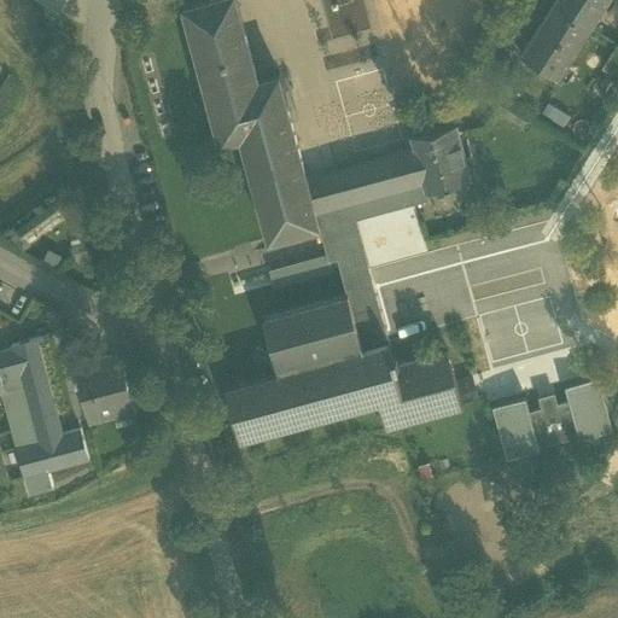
[(40,0),(59,12),(66,0),(40,0)]
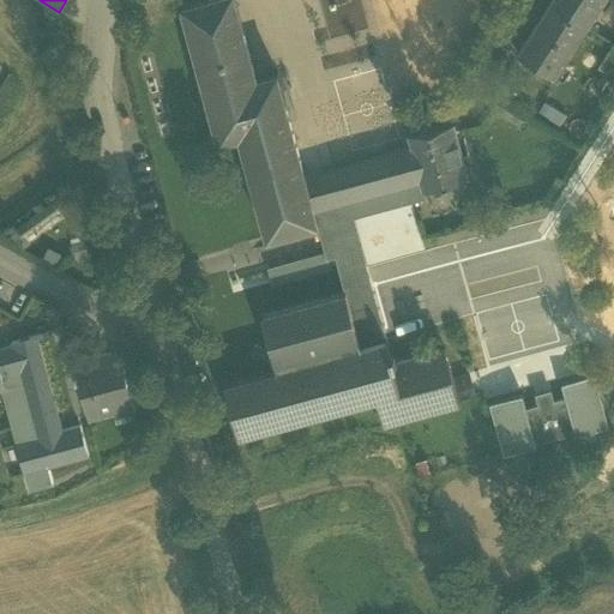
[(257,79),(234,0),(203,0),(182,6),(220,142),(240,137),(268,239),(318,224),(305,175),(277,73),(257,79)]
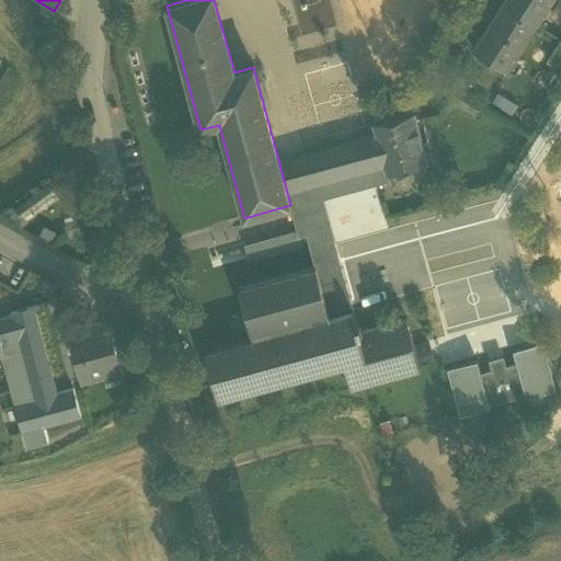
[(503,0),(501,4),(536,26),(552,0),(503,0)]
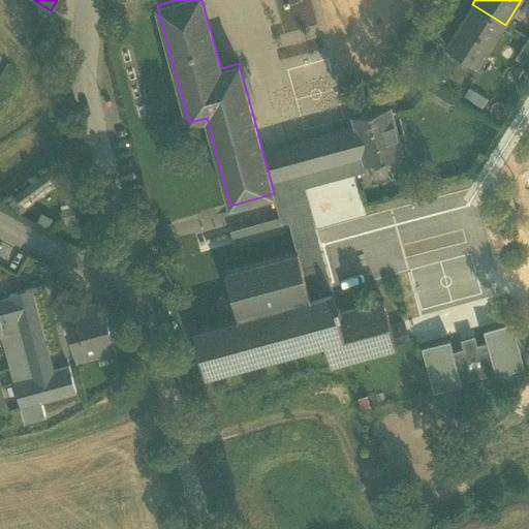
[(505,25),(472,4),(445,47),(478,67),(505,25)]
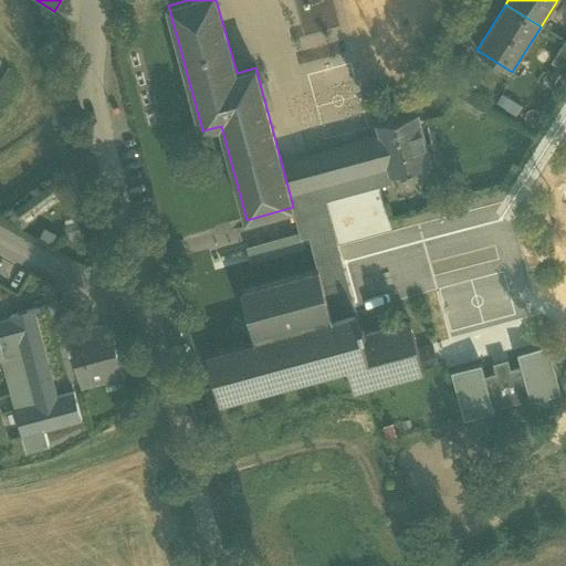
[(565,41),(552,63),(565,72),(565,41)]
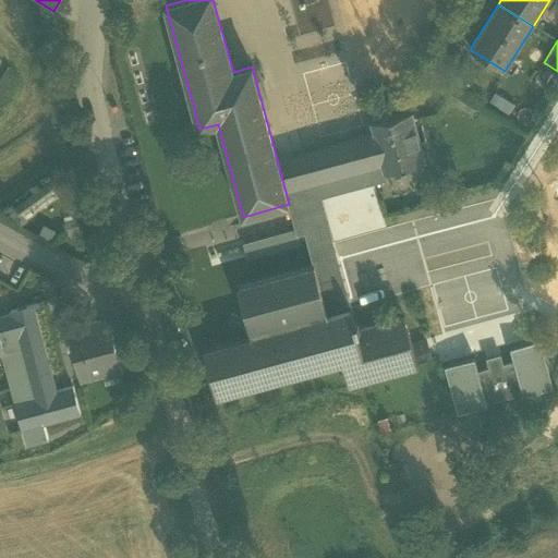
[(374,133),(385,174),(425,164),(412,113),(371,124),(374,133)]
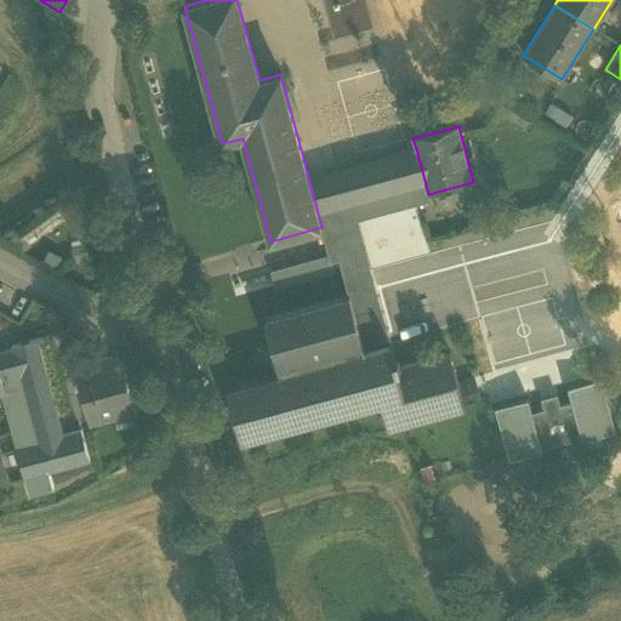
[(416,148),(308,177),(322,227),(331,262),(340,261),(349,296),(364,352),(391,345),(357,221),(420,204),(429,201),(428,194),(416,148)]
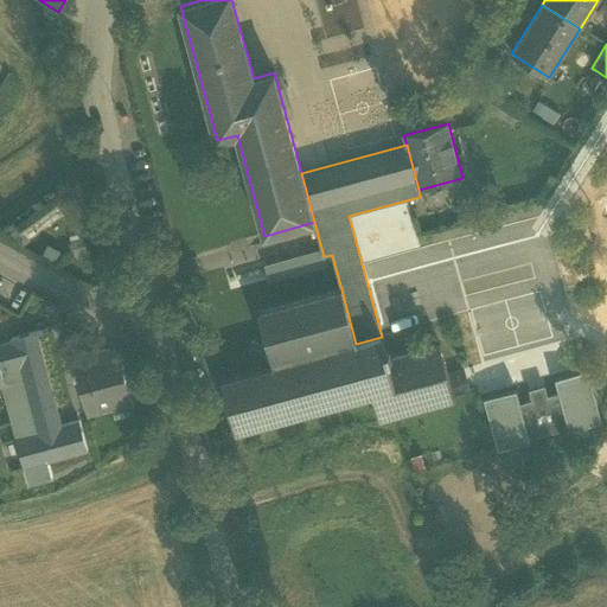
[(356,344),(342,289),(260,312),(274,365),(222,379),(235,430),(371,394),(378,421),(396,416),(454,401),(440,346),(391,359),(389,350),(385,351),(382,337),(356,344)]
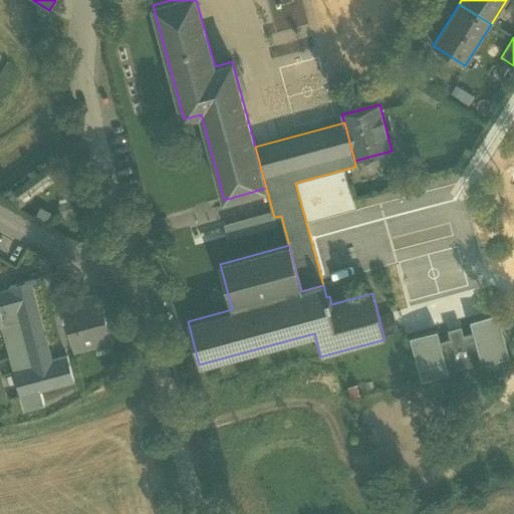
[(72,381),(66,357),(51,361),(30,281),(10,286),(11,288),(0,291),(0,343),(6,342),(13,371),(32,366),(38,391),(72,381)]
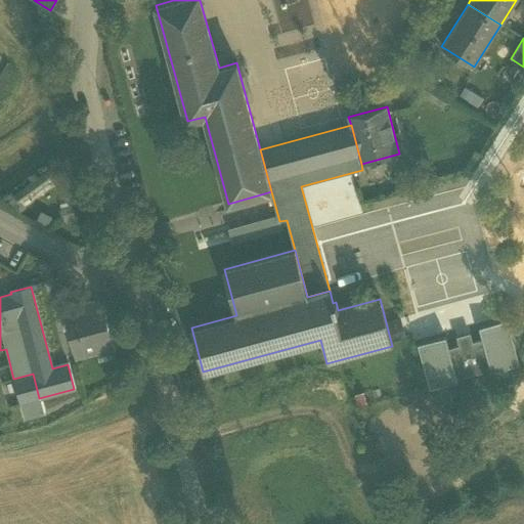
[(114,345),(101,298),(62,309),(76,358),(99,352),(98,349),(114,345)]
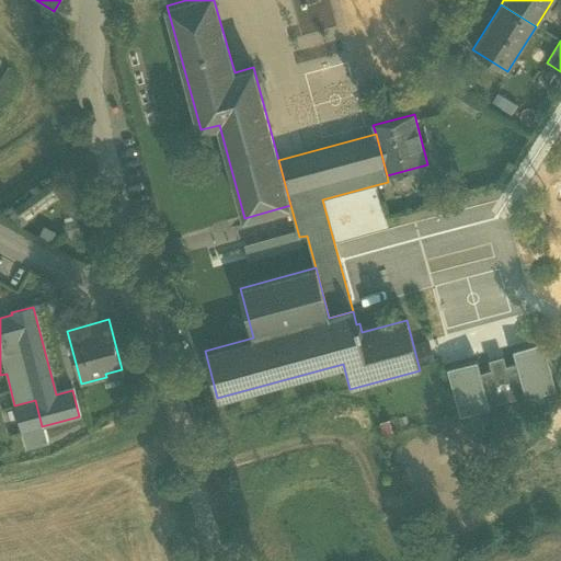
[(477,362),(447,369),(460,416),(490,409),(490,407),(525,396),(526,399),(556,390),(542,343),(513,352),(517,364),(505,367),(504,362),(490,366),(491,370),(480,374),(477,362)]
